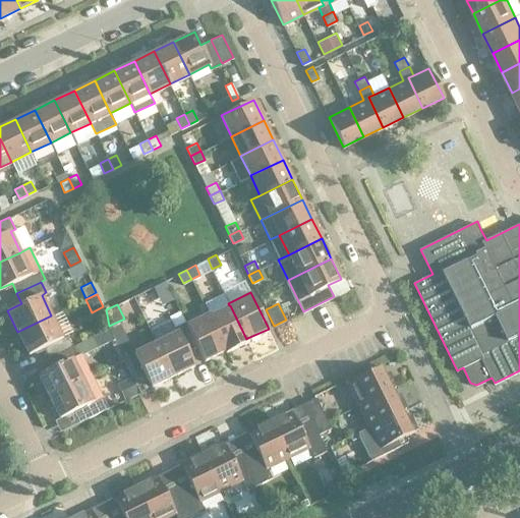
[(229,305),(211,314),(210,315),(226,349),(225,350),(226,352),(249,341),(247,338),(246,339),(230,305),(229,305)]
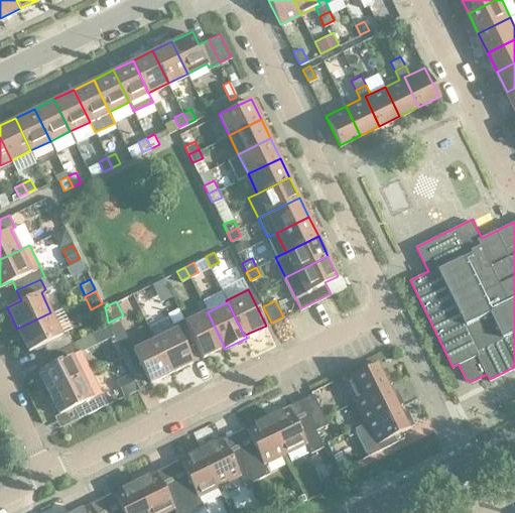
[(208,309),(185,321),(196,342),(195,342),(203,356),(223,347),(224,346),(208,312),(209,311),(208,309)]
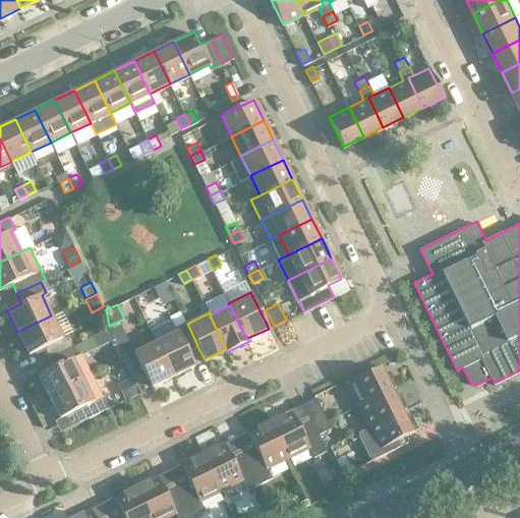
[(61,336),(51,315),(17,332),(29,354),(43,346),(48,356),(71,345),(66,334),(61,336)]
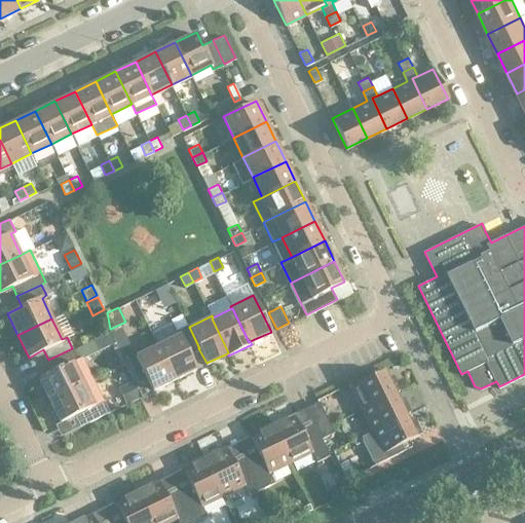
[(178,335),(157,345),(175,379),(196,368),(189,353),(198,348),(199,348),(189,327),(188,324),(176,330),(178,335)]
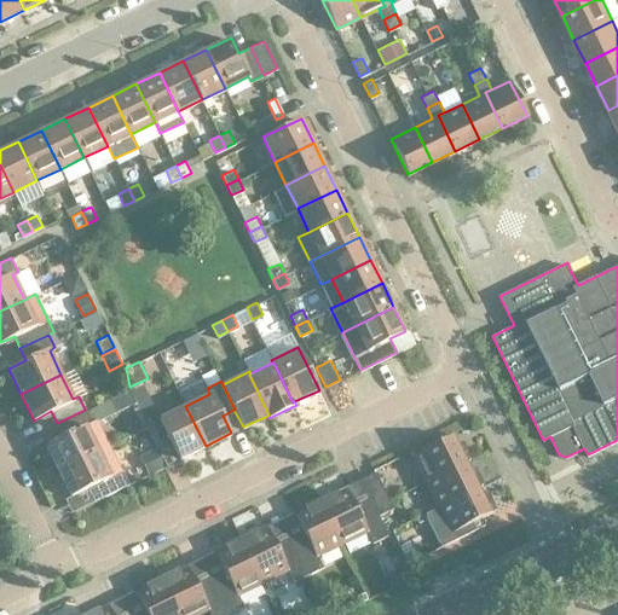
[(130,390),(117,396),(123,408),(136,402),(130,390)]
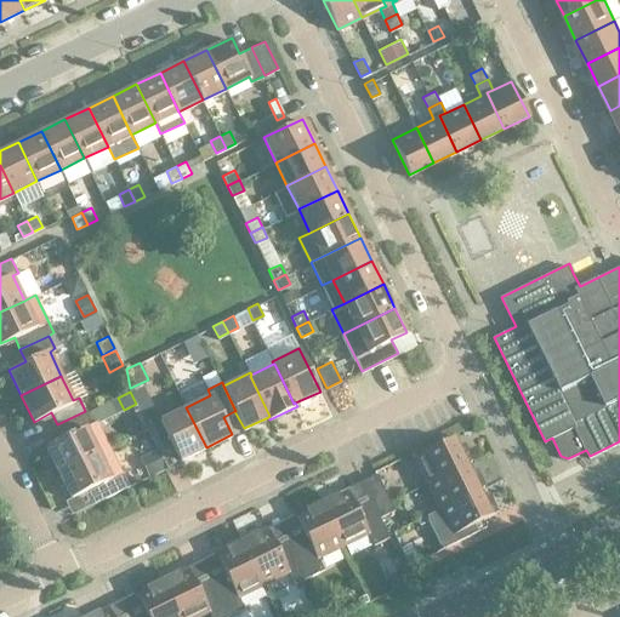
[(206,447),(186,407),(161,420),(159,413),(144,421),(158,449),(171,443),(180,460),(206,447)]
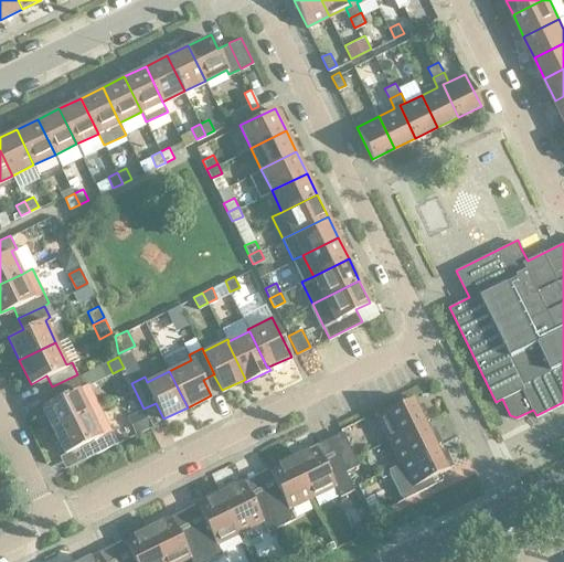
[(84,386),(77,374),(52,386),(57,398),(41,405),(53,430),(89,411),(78,389),(84,386)]
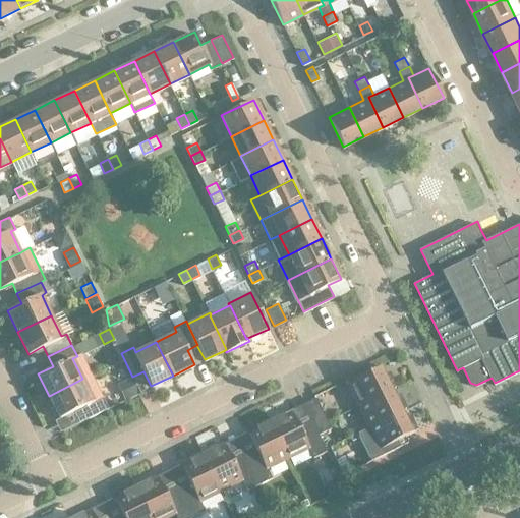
[(347,383),(357,405),(394,387),(388,375),(385,376),(381,366),(347,383)]
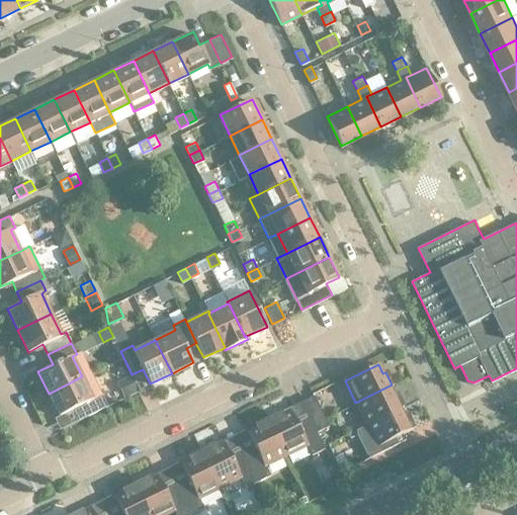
[(91,372),(82,376),(49,394),(59,415),(74,408),(79,419),(107,405),(91,372)]
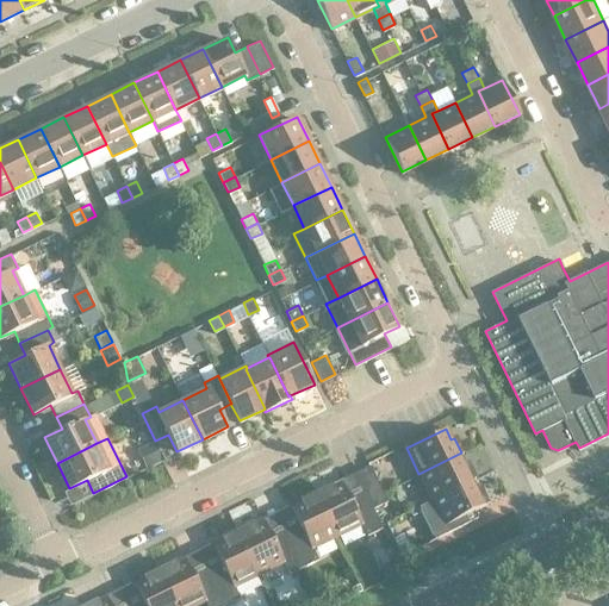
[(153,438),(136,445),(147,466),(162,457),(153,438)]
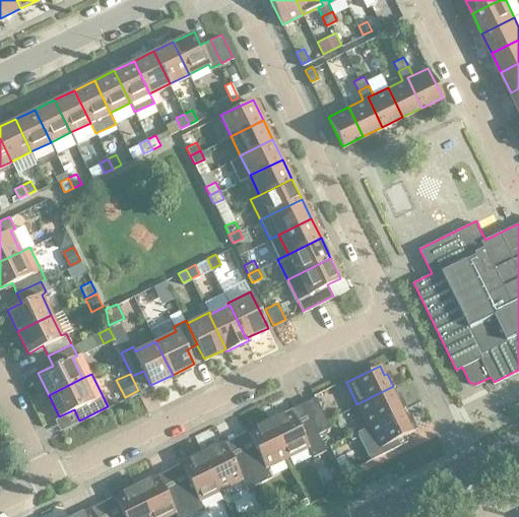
[(394,387),(393,386),(357,404),(368,426),(404,407),(398,395),(394,396),(390,388),(394,387)]
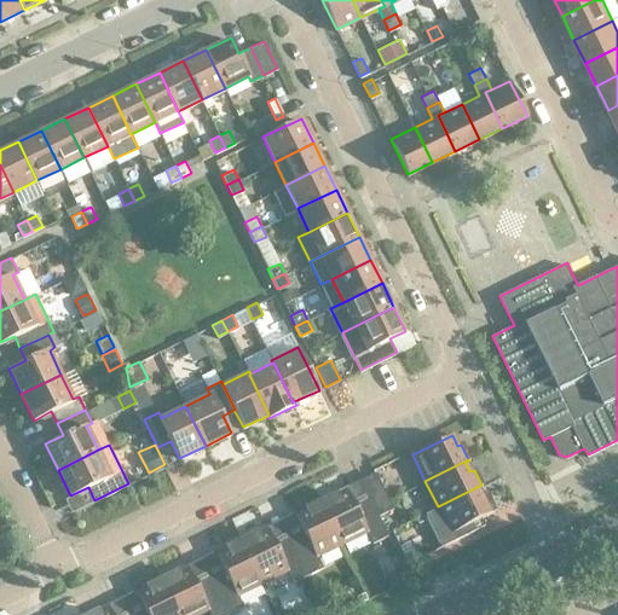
[(361,480),(369,497),(374,506),(388,499),(376,473),(361,480)]
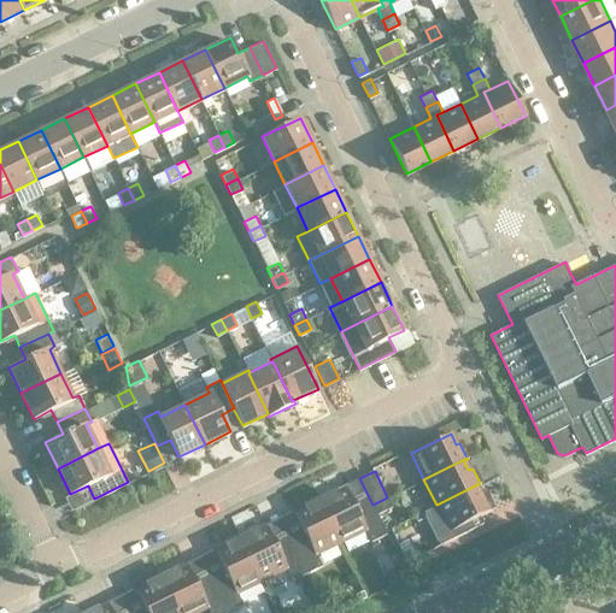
[(480,483),(436,505),(423,511),(439,543),(482,523),(479,516),(492,510),(485,494),(481,495),(476,485),(480,484),(480,483)]
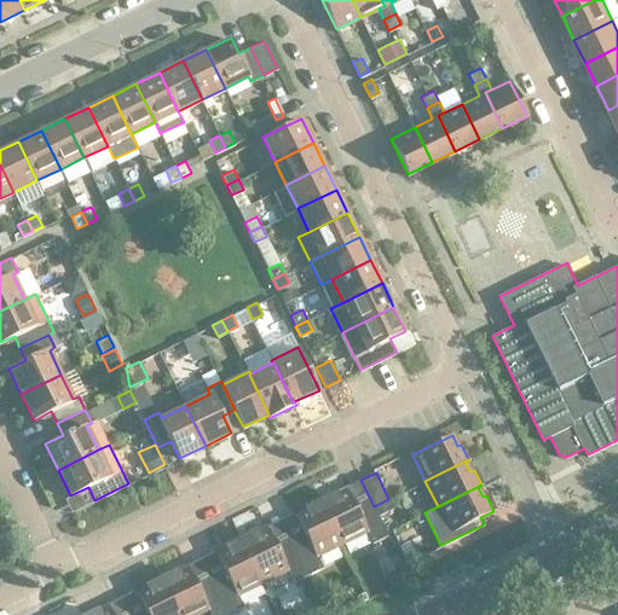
[(347,487),(321,499),(342,543),(368,531),(374,541),(387,534),(379,515),(377,516),(374,506),(369,497),(354,504),(347,487)]
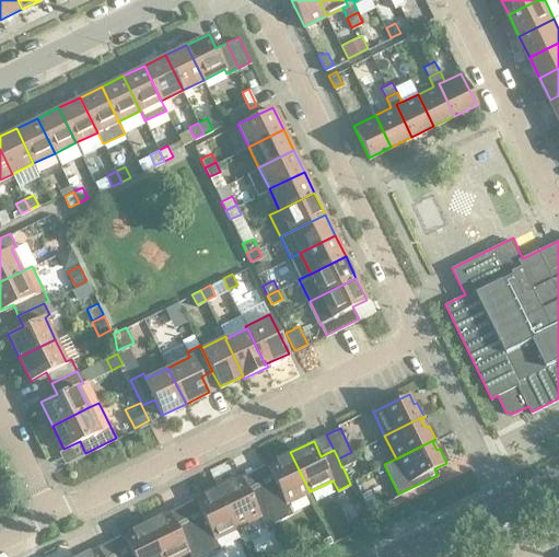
[(310,491),(290,452),(266,464),(274,479),(261,485),(278,520),(292,513),(287,502),(310,491)]
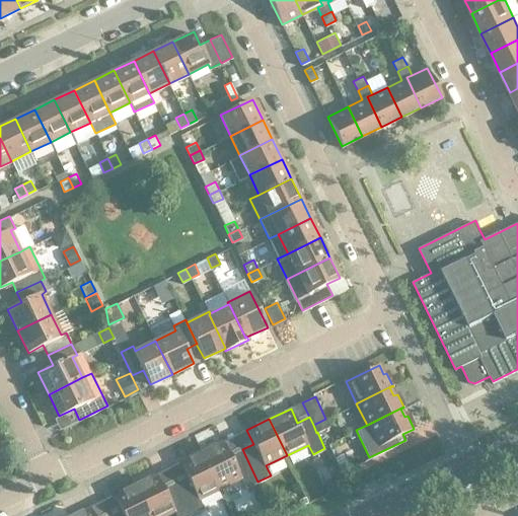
[(329,426),(325,419),(313,425),(316,433),(317,432),(329,426)]
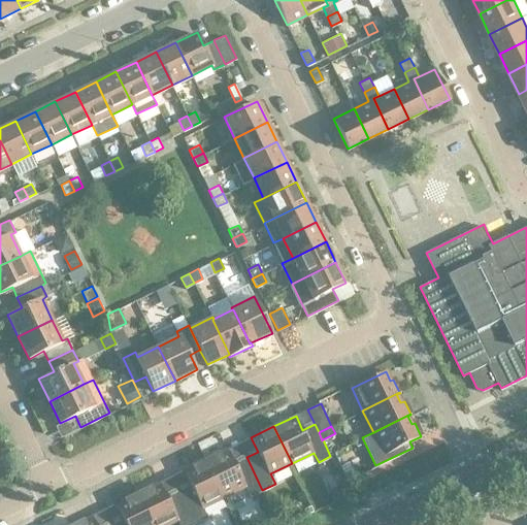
[(228,449),(205,460),(224,497),(244,487),(250,496),(262,490),(246,457),(235,463),(228,449)]
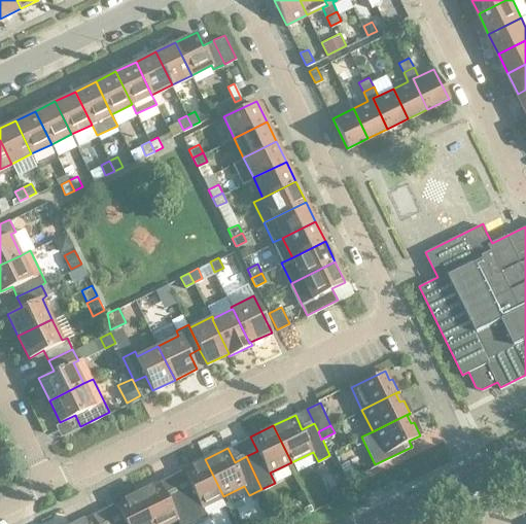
[(223,496),(205,459),(183,469),(189,484),(178,490),(195,522),(207,516),(202,507),(223,496)]
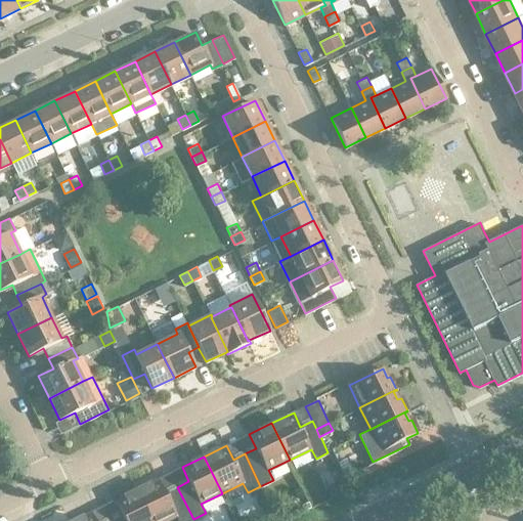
[(346,458),(338,462),(345,476),(353,472),(346,458)]
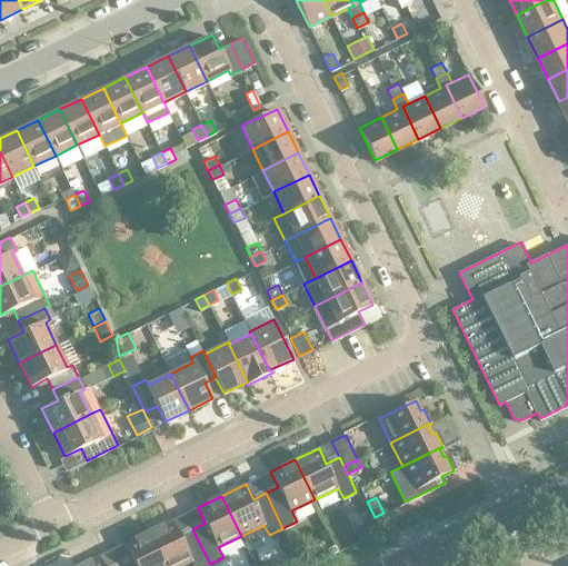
[(172,519),(148,532),(165,565),(178,565),(191,560),(193,565),(205,565),(210,564),(192,529),(180,535),(172,519)]
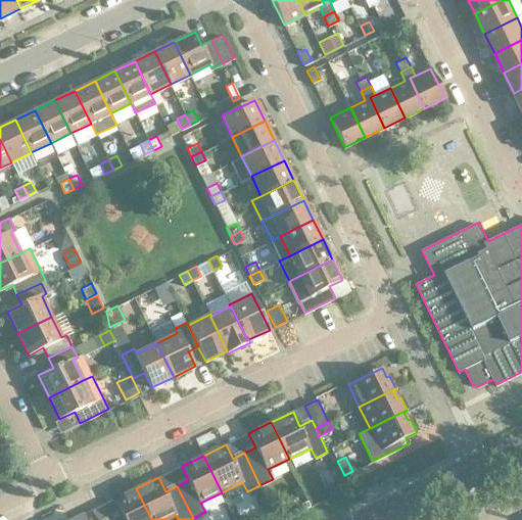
[(342,477),(328,484),(333,494),(347,488),(342,477)]
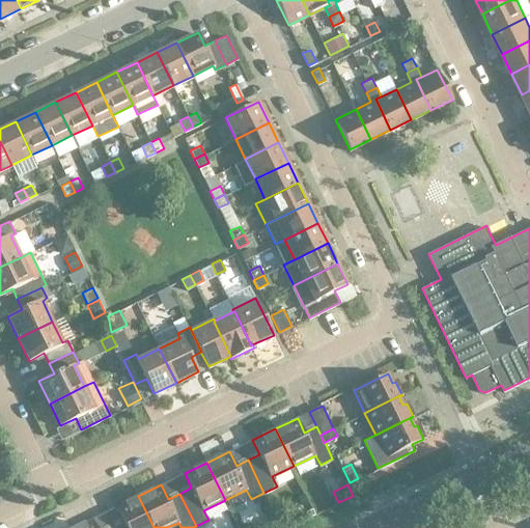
[(154,527),(138,496),(116,506),(123,521),(111,527),(112,527),(154,527)]
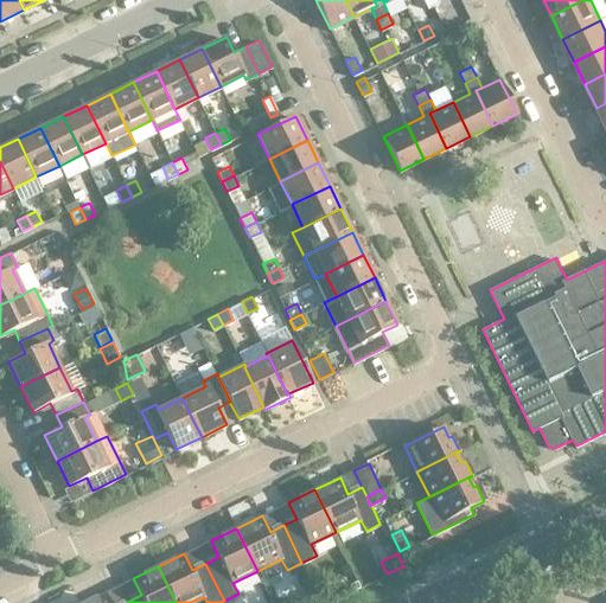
[(359,579),(350,584),(352,590),(362,585),(359,579)]
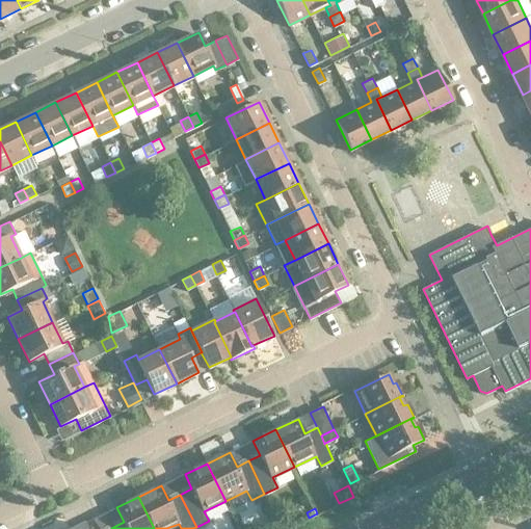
[(276,517),(263,523),(266,528),(272,528),(281,525),(276,517)]
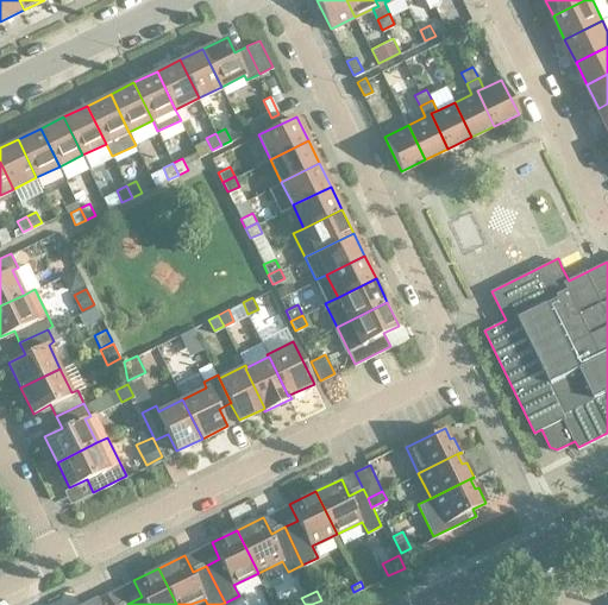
[(111,604),(106,594),(83,604),(129,604),(127,604),(124,604),(111,604)]
